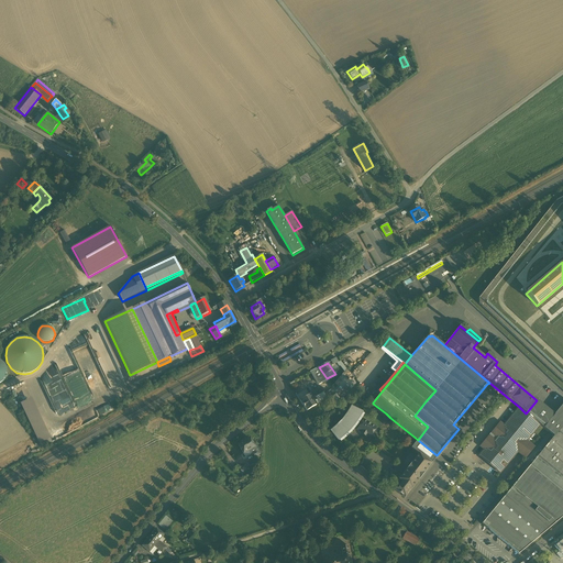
[(311,372),(319,385),(328,379),(327,378),(319,367),(311,372)]
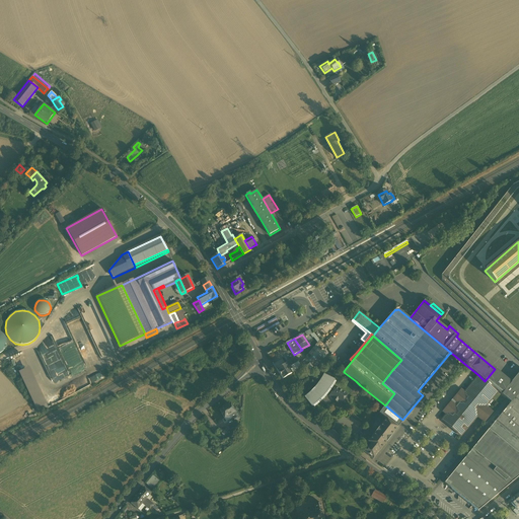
[(286,364),(288,368),(289,367),(298,362),(298,361),(296,358),(286,364)]
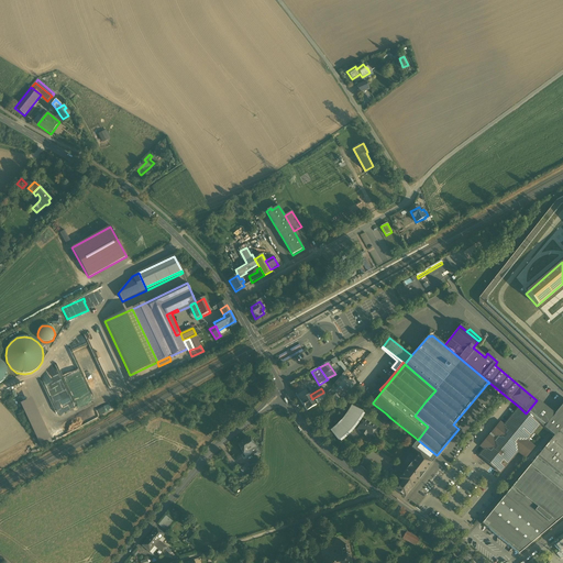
[(324,394),(329,399),(334,396),(331,390),(324,394)]
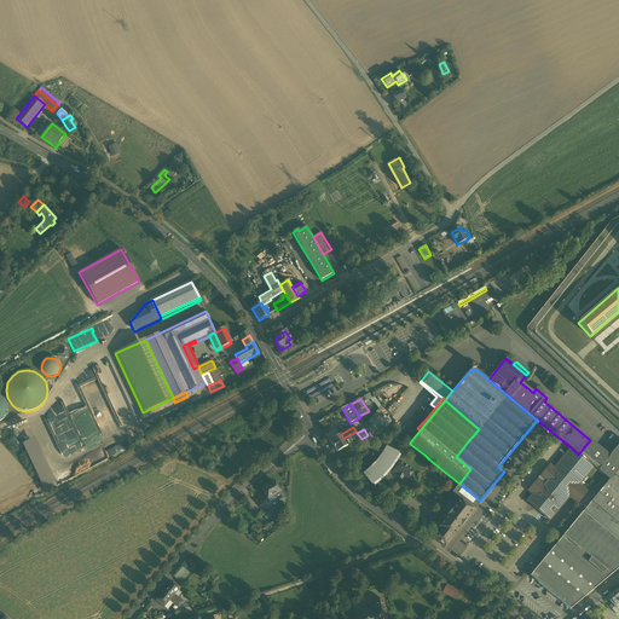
[(346,441),(347,445),(359,438),(356,432),(345,438),(347,441),(346,441)]
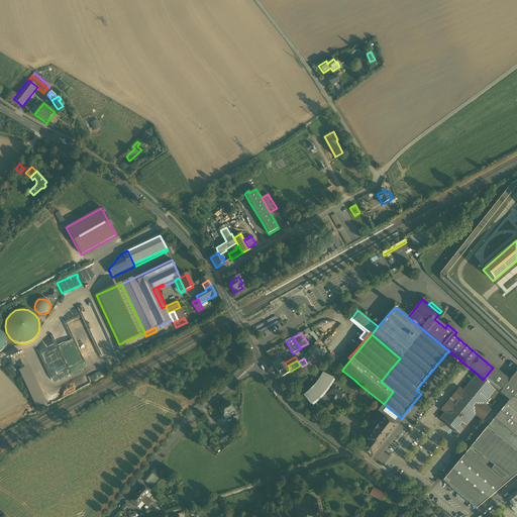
[(290,372),(289,369),(287,367),(285,363),(276,369),(282,378),(291,373),(290,372)]
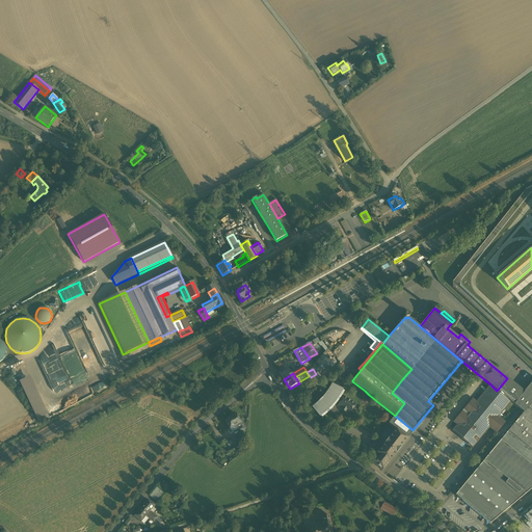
[(323,381),(318,373),(316,374),(311,377),(316,387),(323,381)]
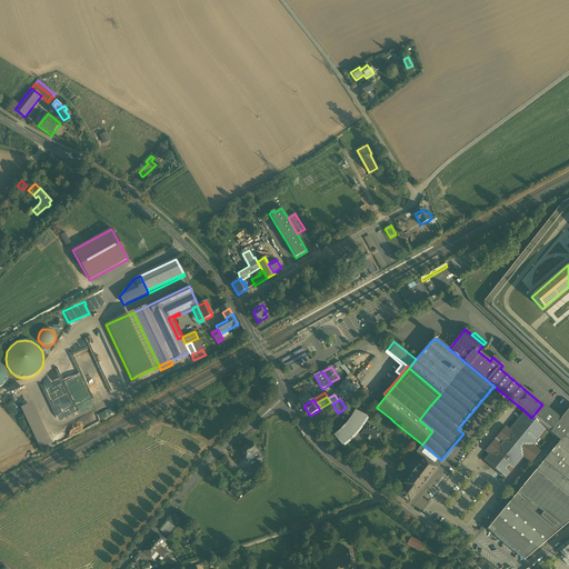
[(51,443),(32,402),(28,405),(47,445),(51,443)]
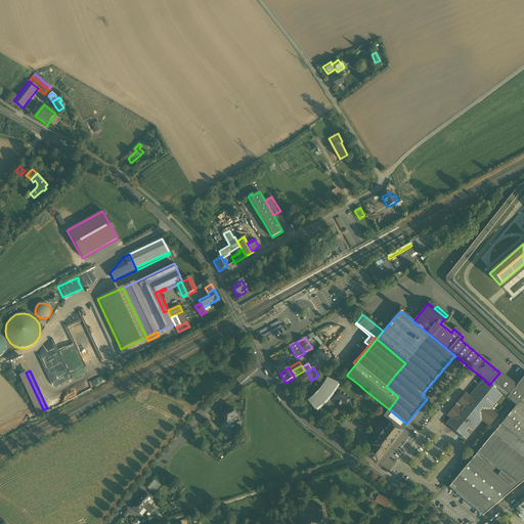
[(26,373),(19,376),(37,412),(43,409),(26,373)]
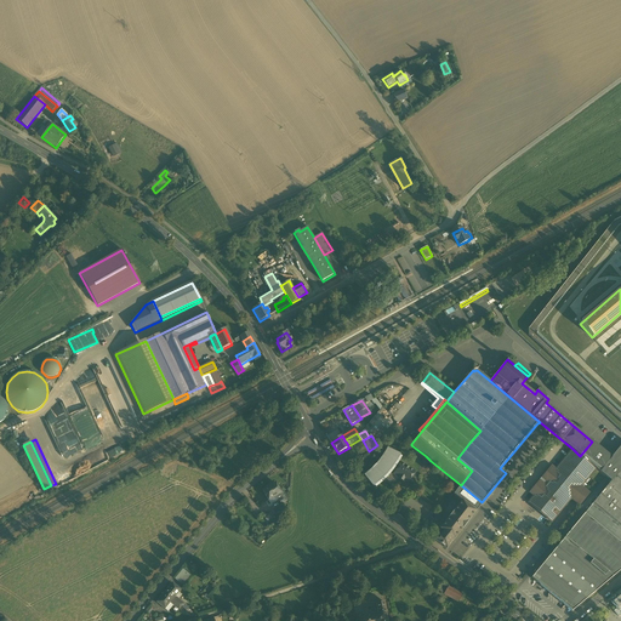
[(611,457),(592,442),(580,456),(596,468),(600,472),(611,457)]
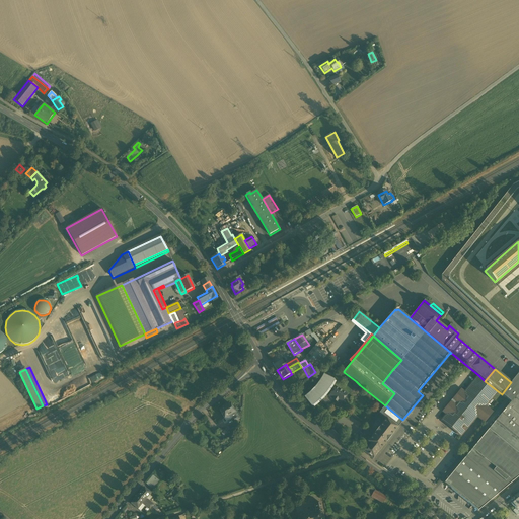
[(101,372),(76,383),(79,388),(103,378),(101,372)]
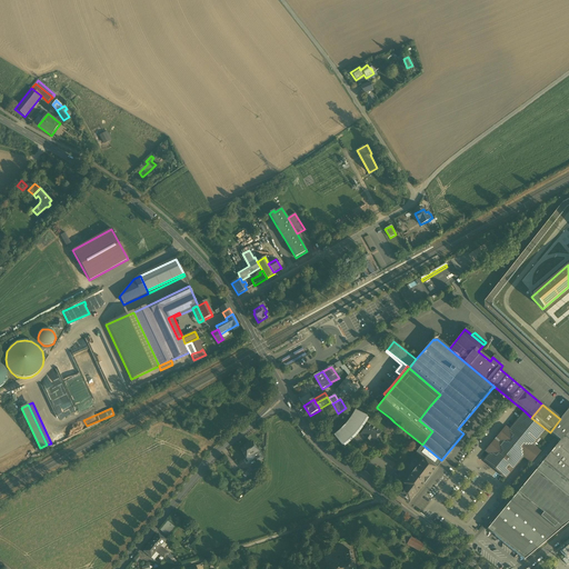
[(379,413),(388,421),(390,418),(381,411),(379,413)]
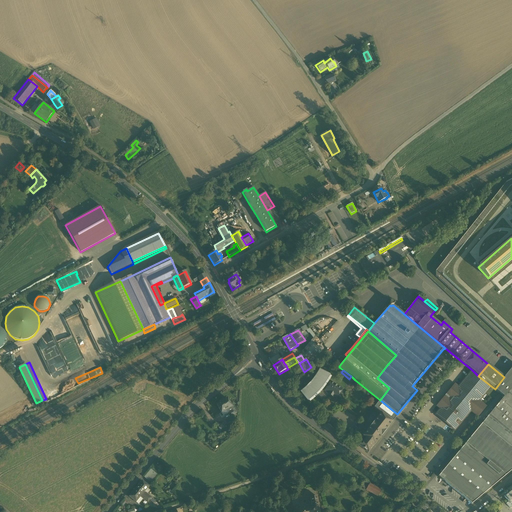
[(449,426),(455,431),(471,411),(478,416),(486,407),(479,401),(485,394),(491,386),(478,376),(472,370),(465,378),(458,387),(440,409),(437,413),(450,424),(449,426)]
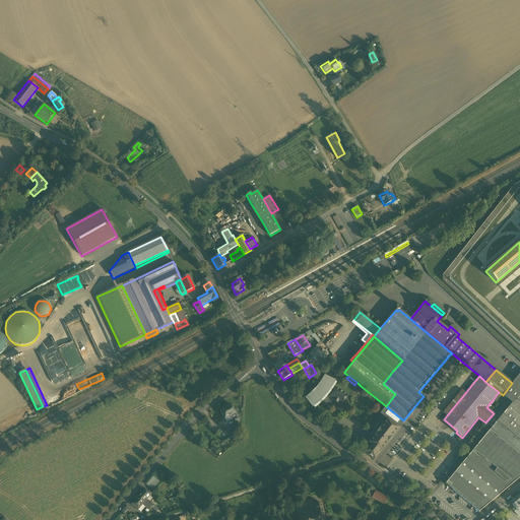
[(311,405),(312,407),(316,404),(319,401),(321,402),(324,398),(323,397),(327,393),(330,388),(333,382),(324,377),(321,382),(318,387),(315,390),(315,389),(312,393),(309,396),(306,398),(307,400),(307,401),(310,405),(311,405)]
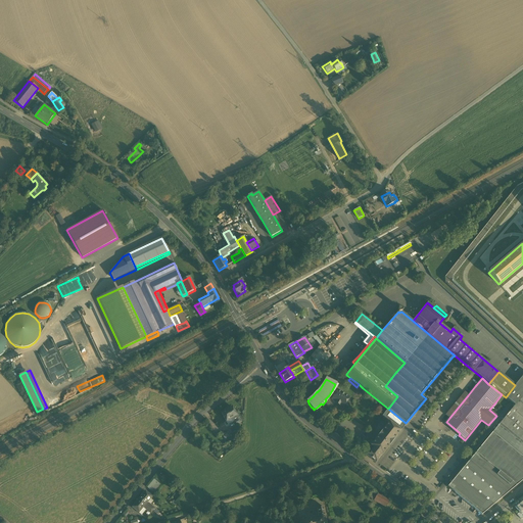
[(522,394),(522,391),(515,385),(506,397),(511,402),(515,406),(522,394)]
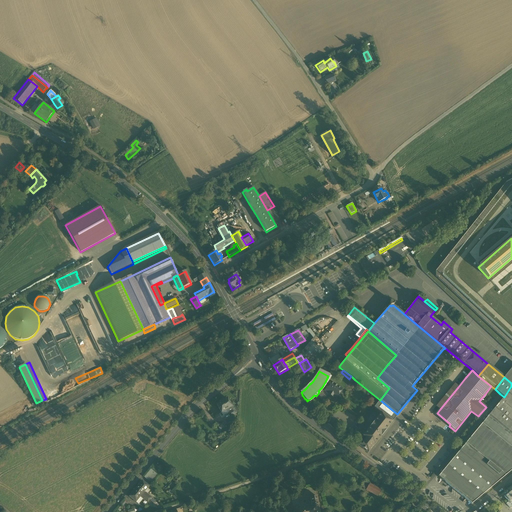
[(333,396),(337,398),(342,390),(330,383),(328,387),(326,391),(327,392),(326,393),(328,394),(333,397),(333,396)]
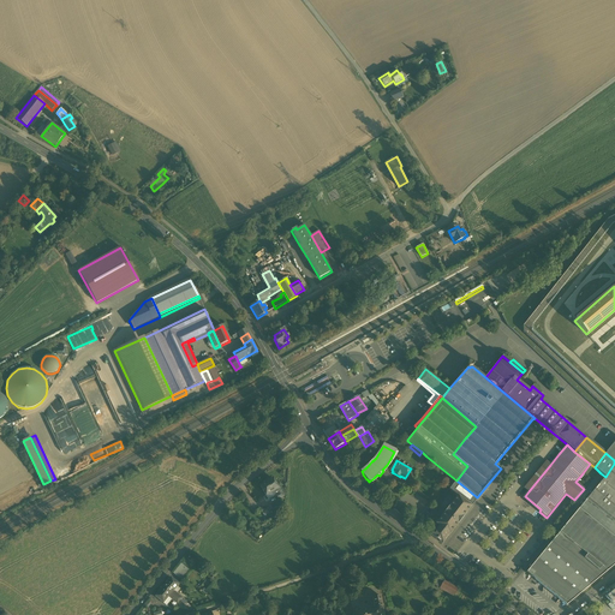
[(525,488),(529,491),(550,465),(547,461),(525,488)]
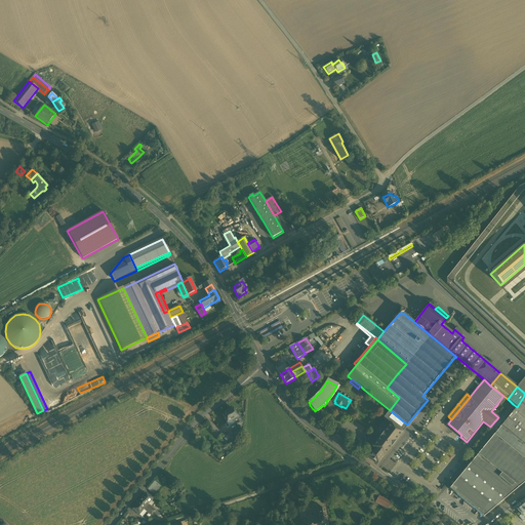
[(524,396),(517,407),(500,427),(524,446),(524,396)]
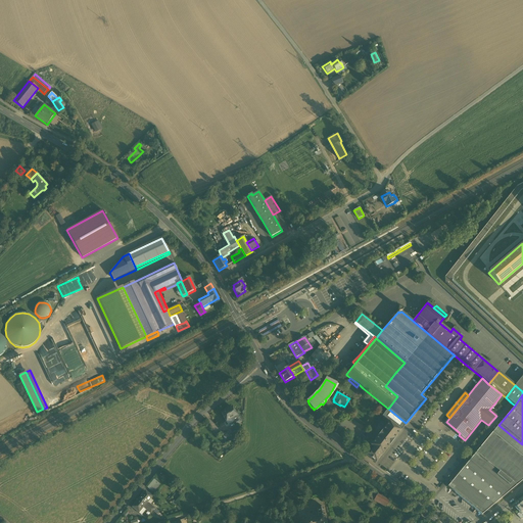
[(235,421),(237,425),(240,423),(242,422),(237,414),(236,415),(232,408),(229,410),(228,408),(224,410),(225,412),(222,414),(227,423),(234,419),(235,421)]
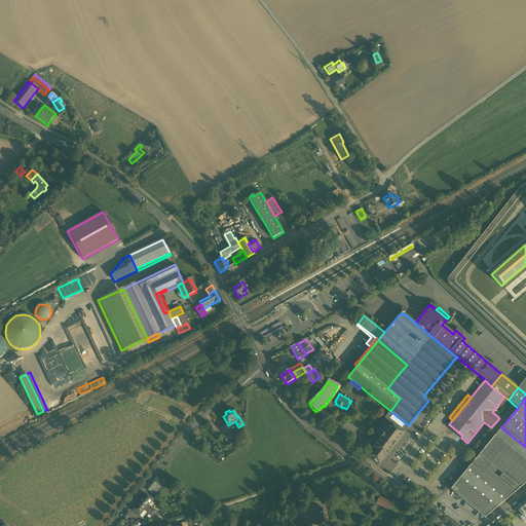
[(409,426),(408,425),(390,411),(384,419),(391,424),(384,434),(384,433),(379,440),(371,450),(373,451),(368,458),(378,465),(384,457),(403,434),(409,426)]
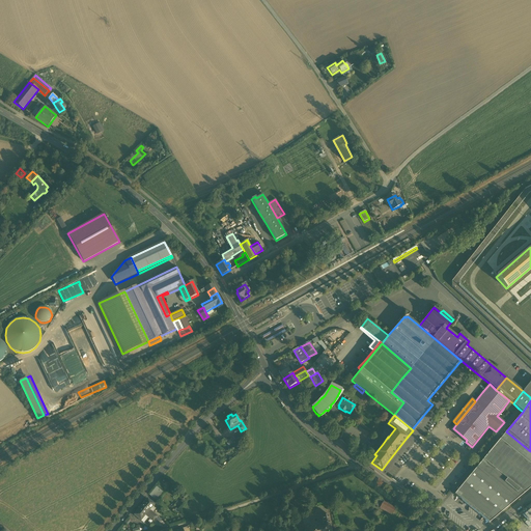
[(524,494),(530,487),(530,451),(506,431),(483,459),(524,494)]
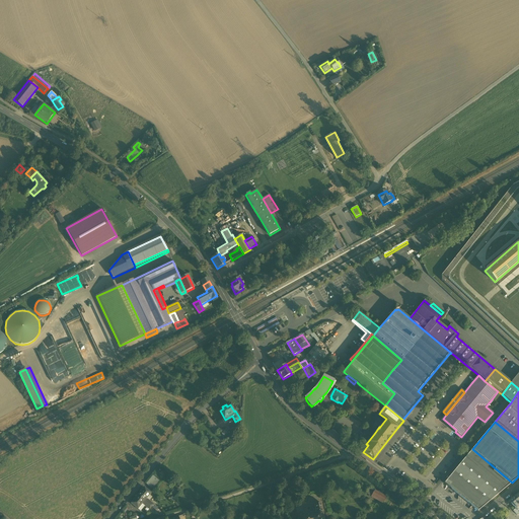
[(478,511),(512,483),(472,449),(444,484),(478,511)]
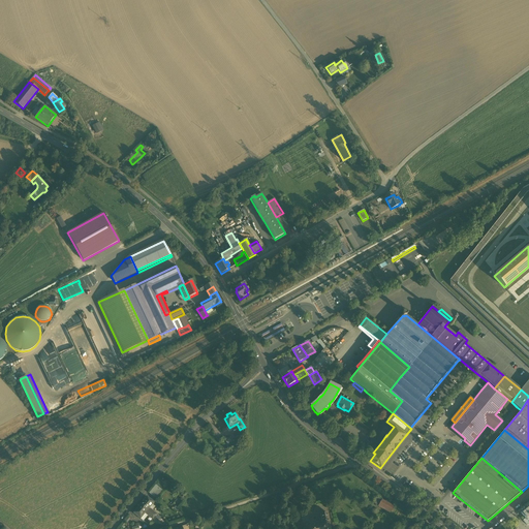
[(156,485),(149,493),(156,499),(163,491),(156,485)]
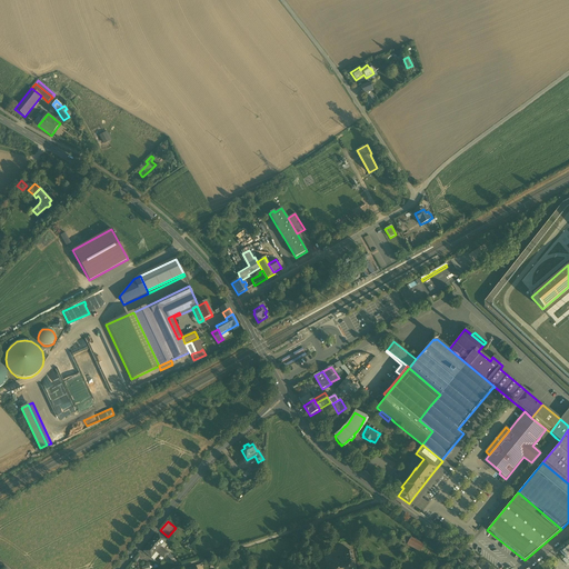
[(158,535),(151,543),(166,556),(168,553),(169,553),(163,549),(163,550),(160,547),(163,543),(166,541),(158,535)]
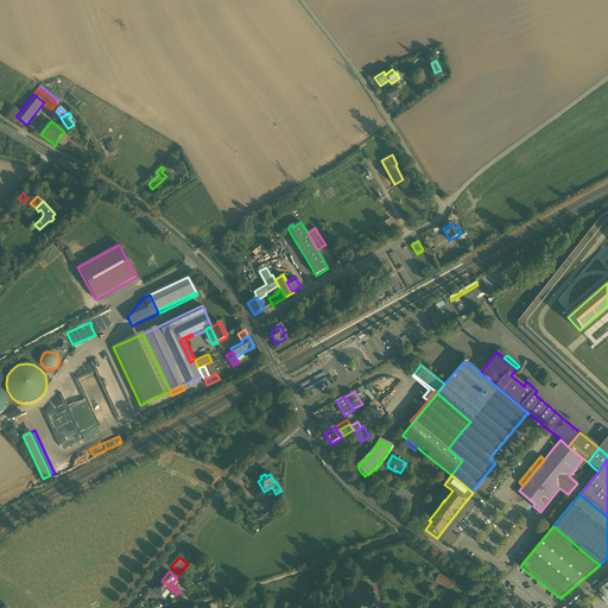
[(429,577),(449,589),(453,582),(432,571),(429,577)]
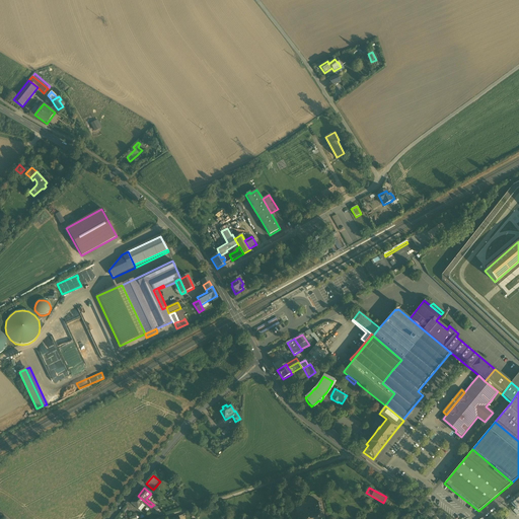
[(149,510),(151,507),(138,496),(131,504),(138,509),(143,504),(145,506),(149,510)]
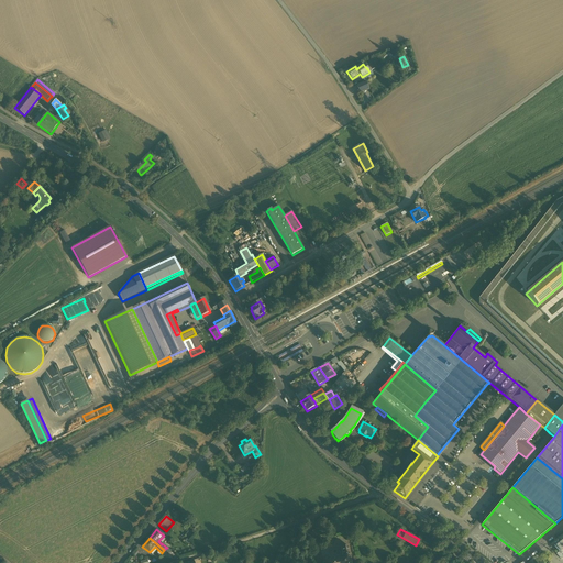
[(323,562),(322,562),(351,562),(349,545),(341,547),(343,559),(339,560),(338,558),(334,559),(334,560),(323,562)]
